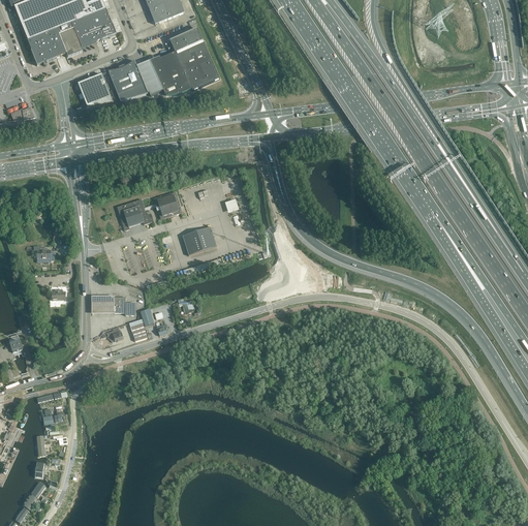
[(23,0),(12,4),(17,14),(19,20),(19,22),(26,39),(29,47),(36,64),(41,61),(42,63),(43,64),(44,64),(45,63),(45,62),(45,60),(65,52),(66,56),(82,50),(80,45),(114,32),(100,0),(89,0),(87,1),(86,2),(85,0),(23,0)]
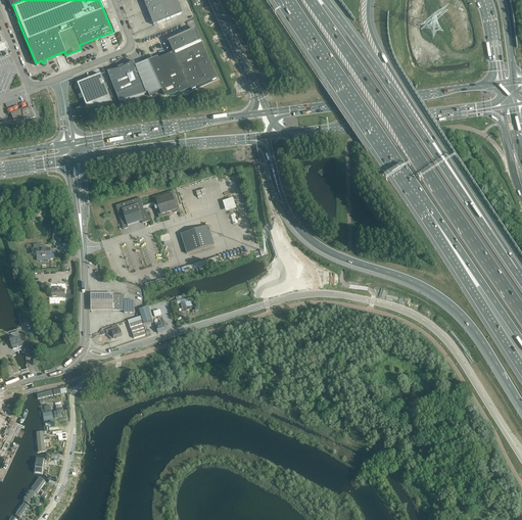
[(143,0),(152,22),(181,11),(177,0),(143,0)]
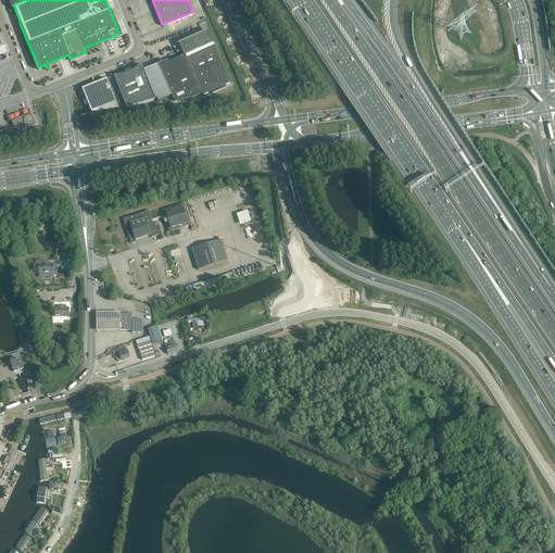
[(168,60),(167,58),(156,62),(171,93),(173,98),(175,98),(176,98),(178,98),(180,98),(181,98),(185,98),(187,97),(189,97),(191,96),(193,95),(201,91),(202,93),(230,80),(213,44),(212,45),(211,42),(213,41),(206,28),(178,41),(184,53),(168,60)]
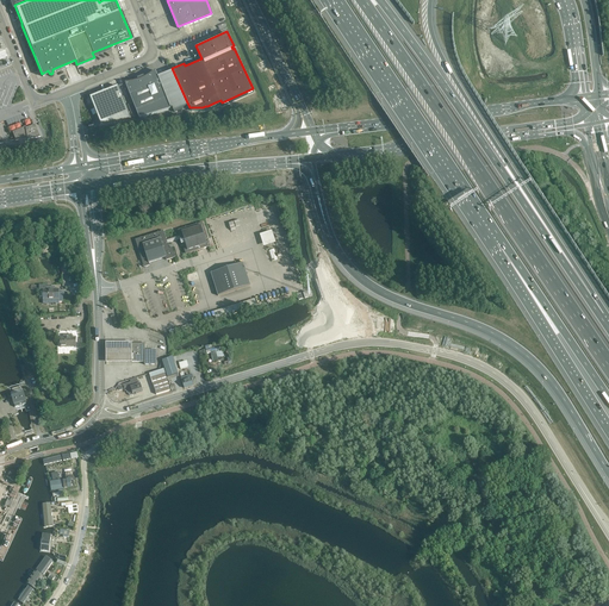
[(124,80),(124,81),(138,116),(169,106),(169,105),(157,74),(155,69),(155,68),(151,70),(150,72),(149,73),(147,73),(143,75),(143,73),(136,75),(137,77),(135,79),(130,80),(128,80),(124,80)]
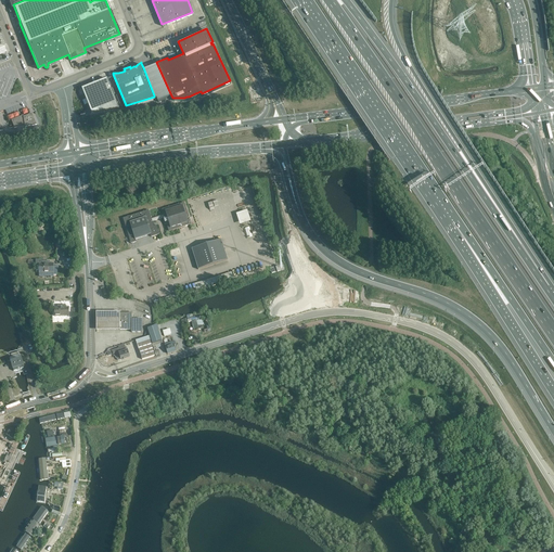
[(156,62),(143,67),(154,95),(156,94),(157,99),(170,93),(156,62)]
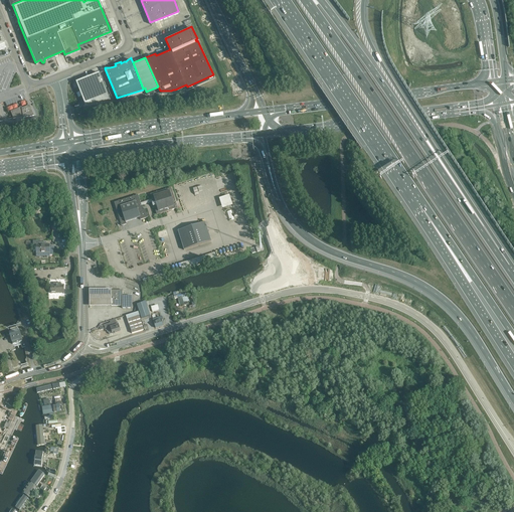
[(110,98),(99,70),(84,75),(81,74),(80,77),(75,79),(84,103),(110,98)]
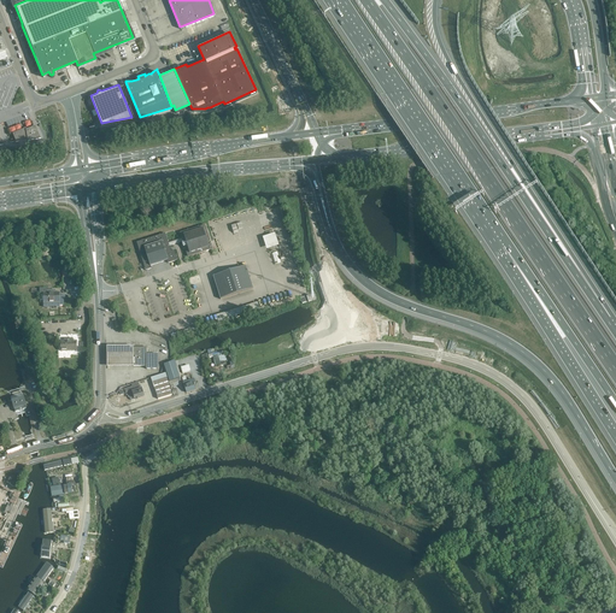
[(36,130),(34,123),(25,127),(13,133),(16,139),(34,136),(35,135),(36,135),(36,134),(37,133),(37,131),(36,130)]
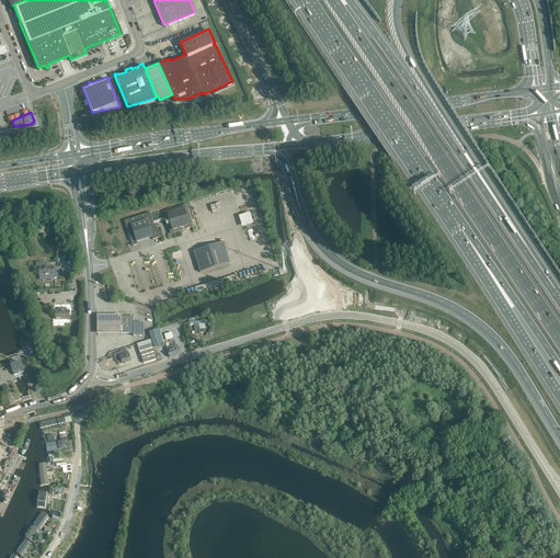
[(162,209),(166,218),(164,218),(166,221),(167,221),(170,231),(193,224),(185,202),(162,209)]
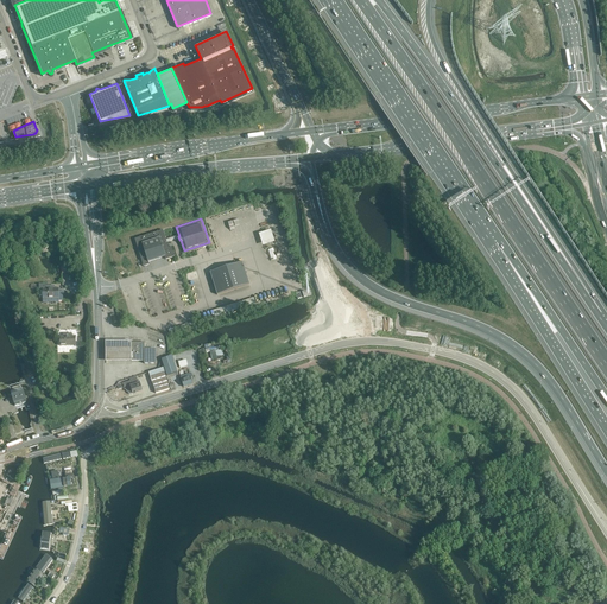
[(264,242),(274,237),(271,226),(259,230),(264,242)]
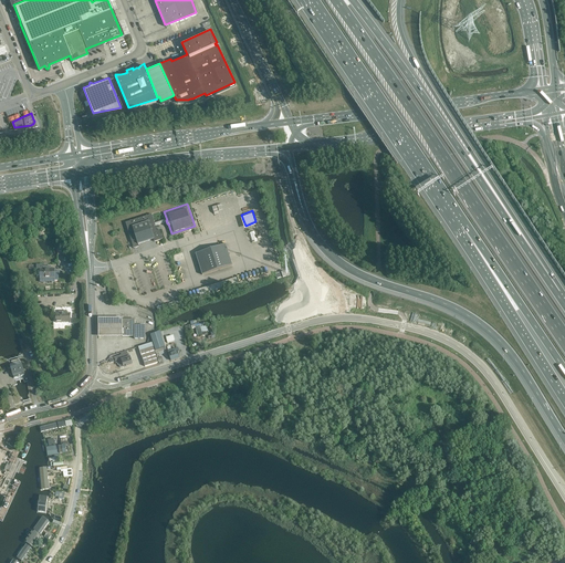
[(150,211),(124,220),(133,246),(138,243),(137,241),(153,237),(154,239),(161,236),(159,227),(156,228),(150,211)]
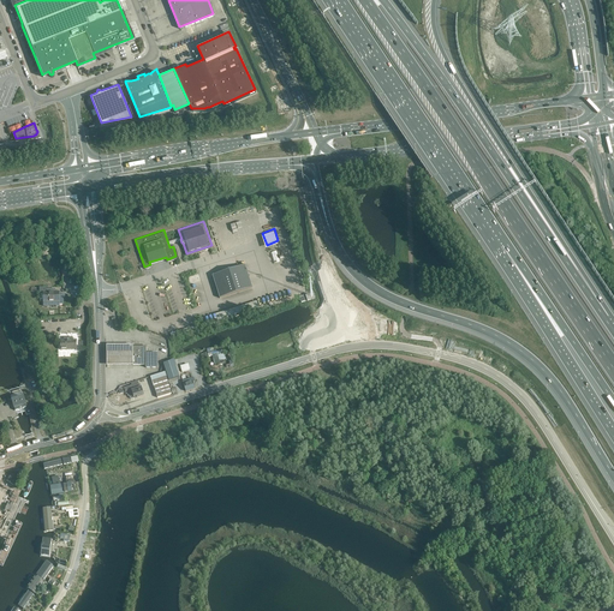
[(251,285),(244,262),(212,273),(219,295),(251,285)]
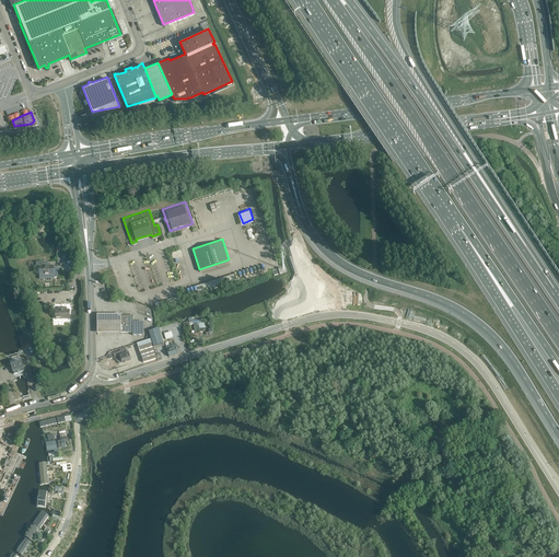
[(70,253),(70,248),(67,248),(66,241),(61,241),(62,254),(70,253)]
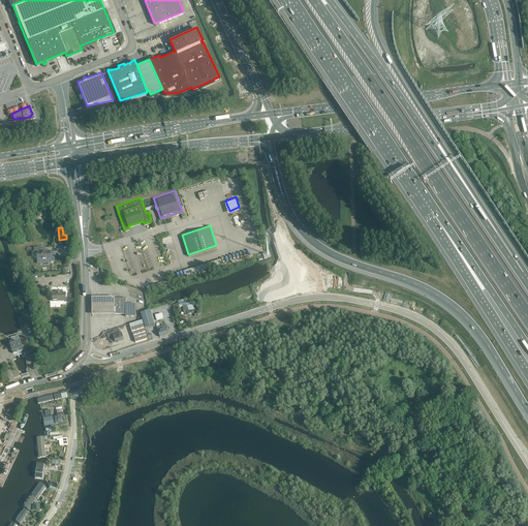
[(51,257),(50,248),(47,248),(47,246),(43,246),(43,248),(36,248),(36,257),(51,257)]
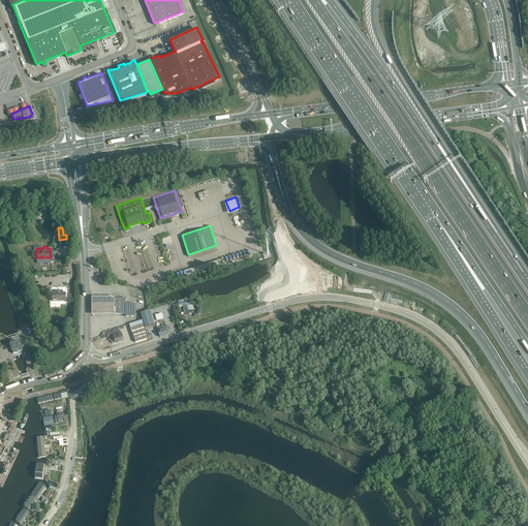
[(187,271),(221,263),(220,257),(185,266),(187,271)]
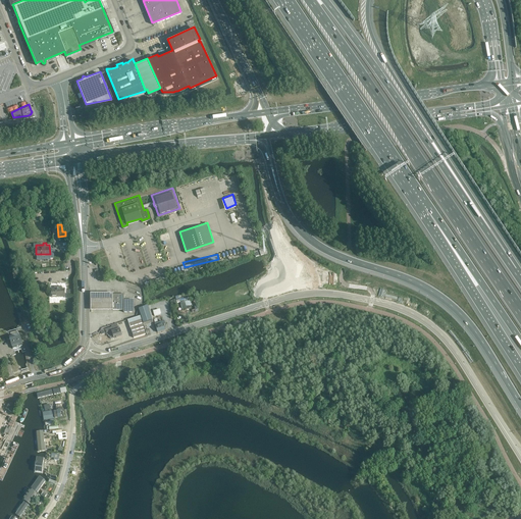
[(54,287),(51,287),(51,295),(64,295),(64,287),(61,287),(60,283),(53,283),(54,287)]
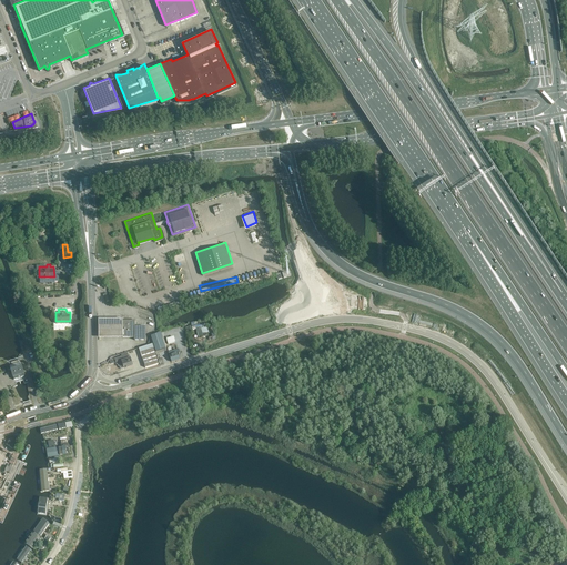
[(109,318),(98,318),(98,335),(109,335),(122,335),(121,316),(109,318)]
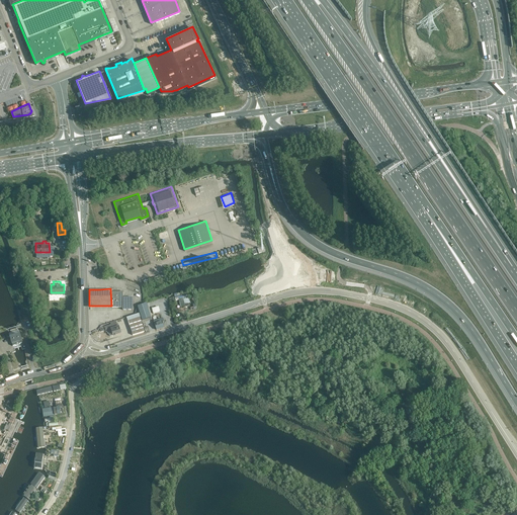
[(111,289),(111,305),(115,305),(115,306),(121,305),(121,308),(133,308),(132,294),(122,294),(122,289),(111,289)]
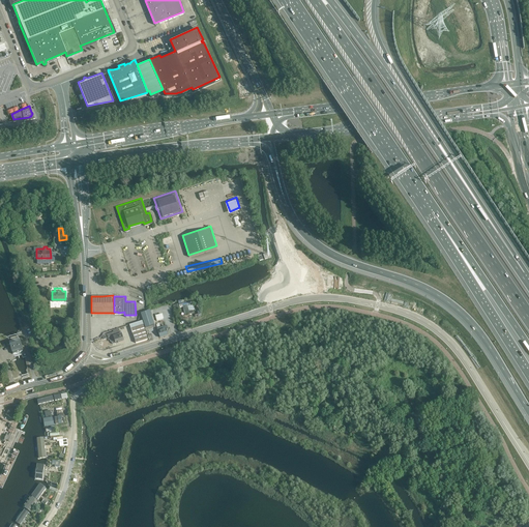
[(194,308),(193,300),(189,301),(189,299),(185,300),(184,299),(181,299),(184,312),(188,311),(187,309),(194,308)]
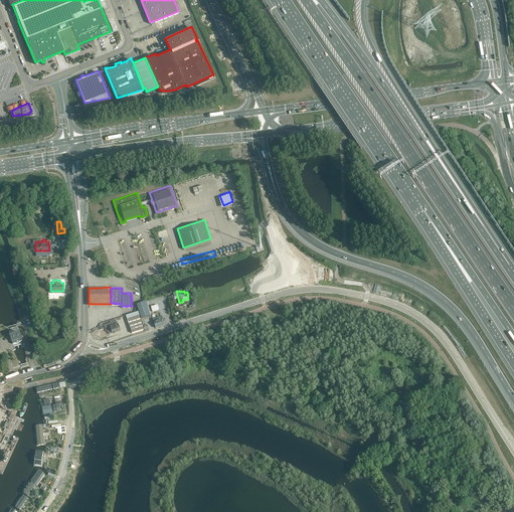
[(149,313),(145,299),(136,302),(141,316),(149,313)]
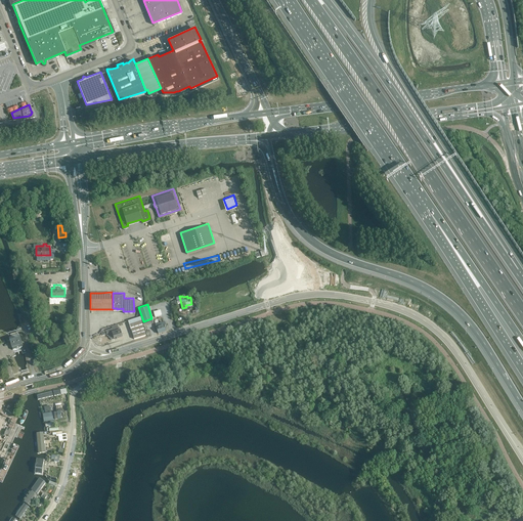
[(145,333),(140,318),(129,322),(133,337),(145,333)]
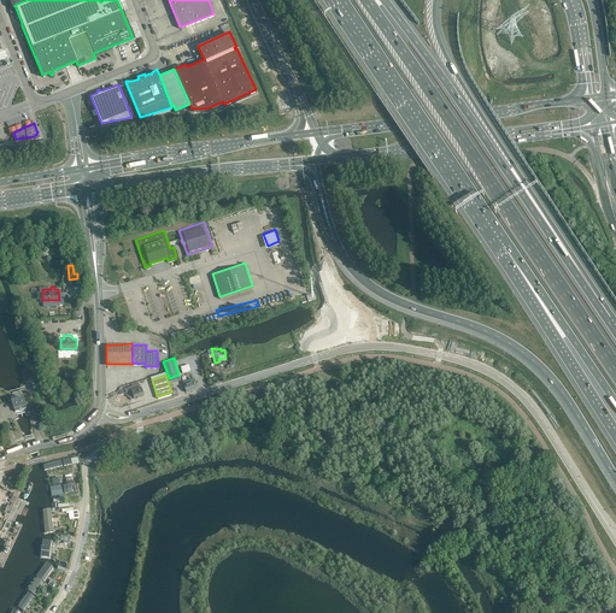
[(195,387),(193,379),(192,377),(182,379),(183,383),(186,389),(195,387)]
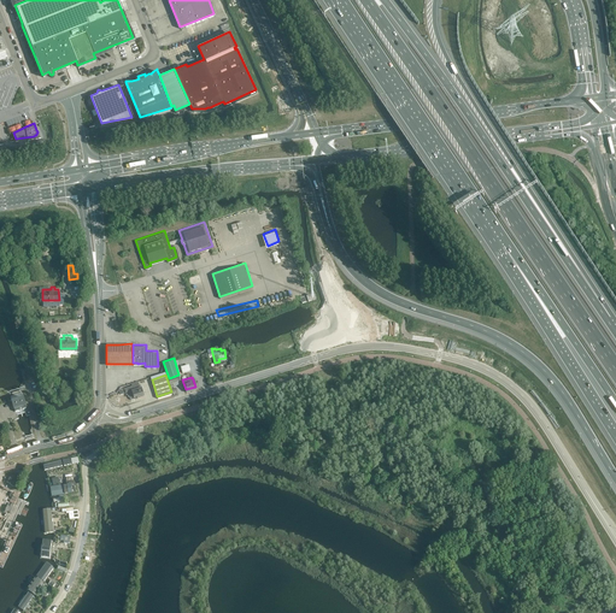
[(144,394),(141,385),(140,387),(139,381),(132,382),(132,384),(124,387),(125,393),(129,392),(130,394),(129,395),(129,396),(130,398),(133,398),(134,398),(144,394)]
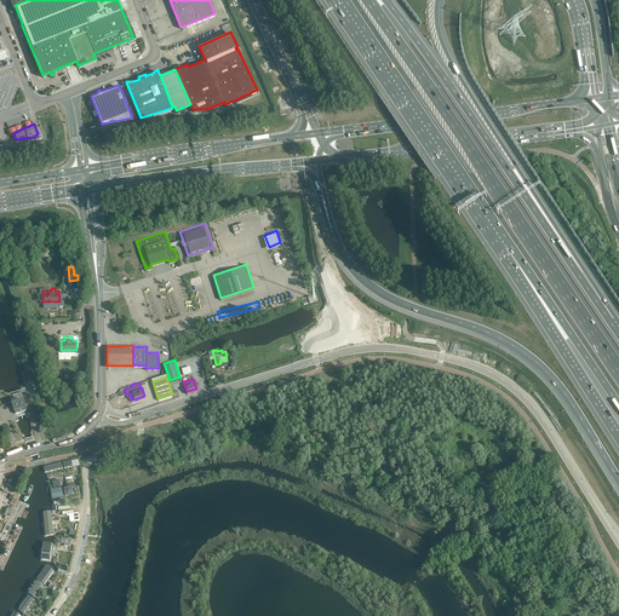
[(13,410),(19,409),(24,407),(22,397),(10,399),(13,410)]
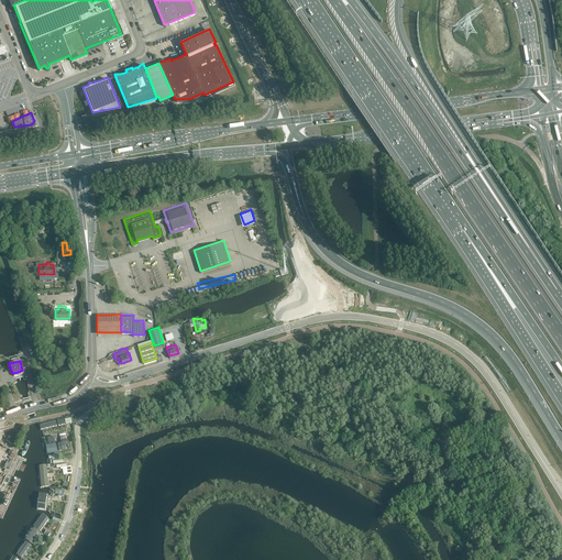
[(56,423),(55,417),(39,421),(40,427),(56,423)]
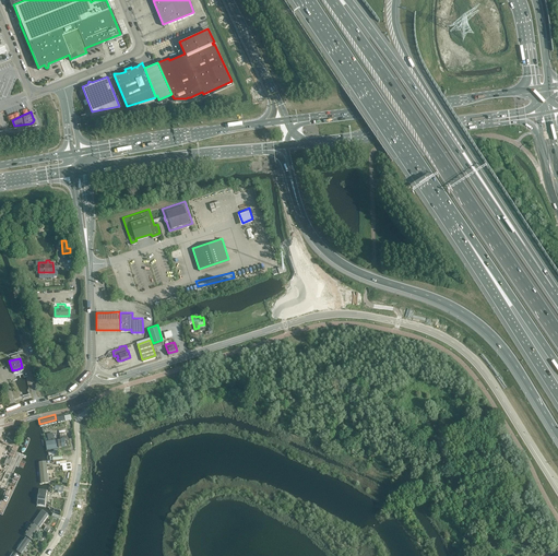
[(64,445),(63,437),(45,439),(46,448),(64,445)]
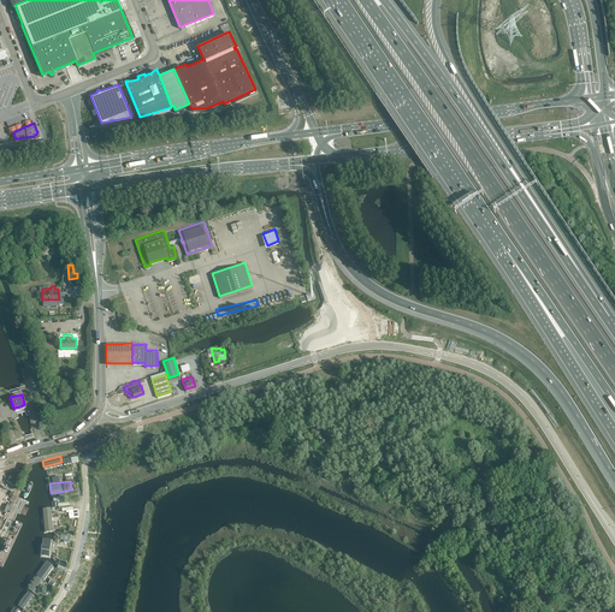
[(53,528),(51,504),(41,505),(43,529),(53,528)]
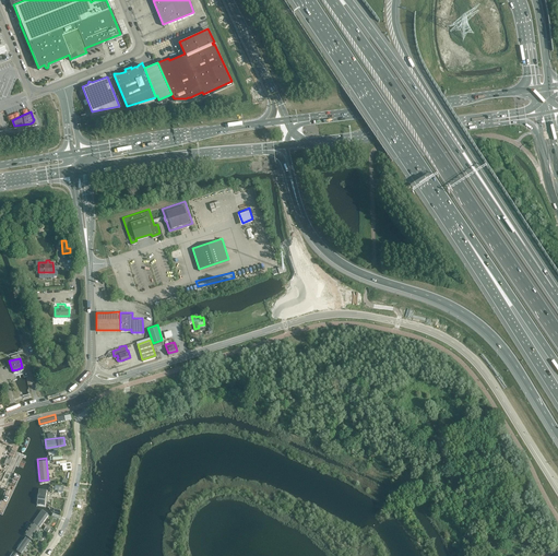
[(71,468),(70,460),(66,461),(66,458),(56,460),(56,461),(59,461),(59,463),(61,463),(61,469),(71,468)]
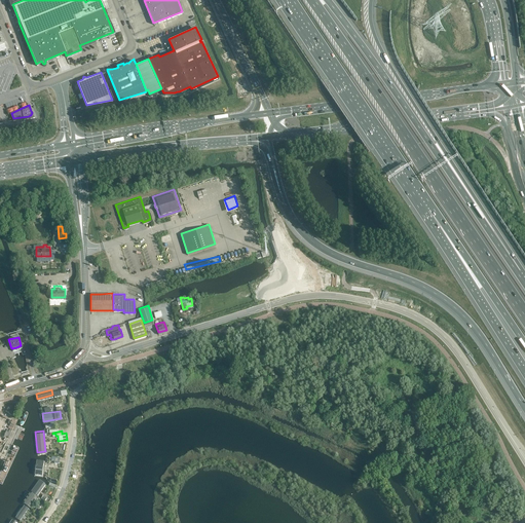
[(34,474),(42,475),(44,458),(36,457),(34,474)]
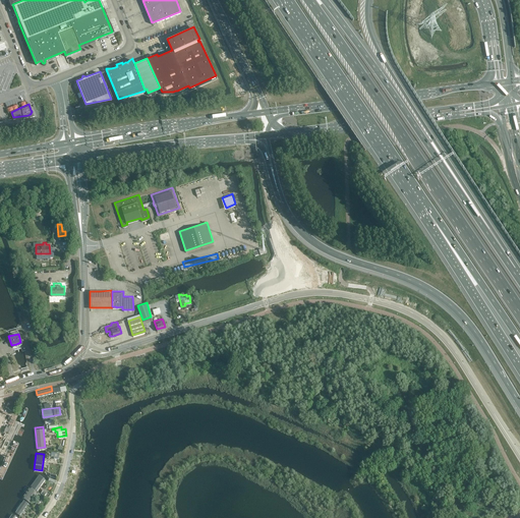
[(45,477),(39,472),(31,483),(37,488),(45,477)]
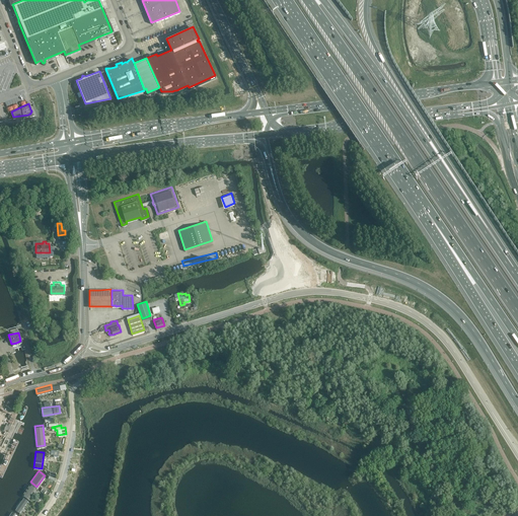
[(29,483),(21,493),(28,498),(37,488),(29,483)]
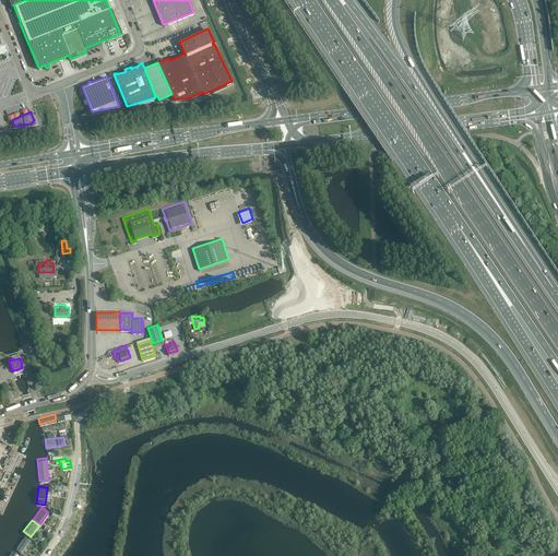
[(31,537),(25,534),(15,547),(21,551),(31,537)]
